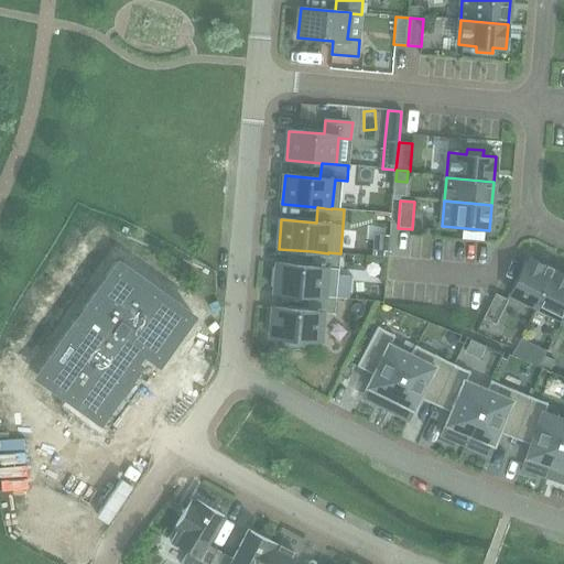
[(328,253),(313,251),(312,267),(277,263),(274,293),(310,296),(324,297),(324,296),(326,268),(338,270),(340,253),(328,252),(328,253)]
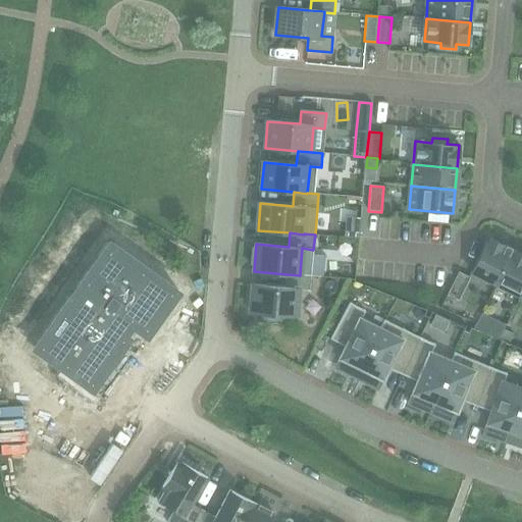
[(471,272),(497,284),(513,251),(488,239),(471,272)]
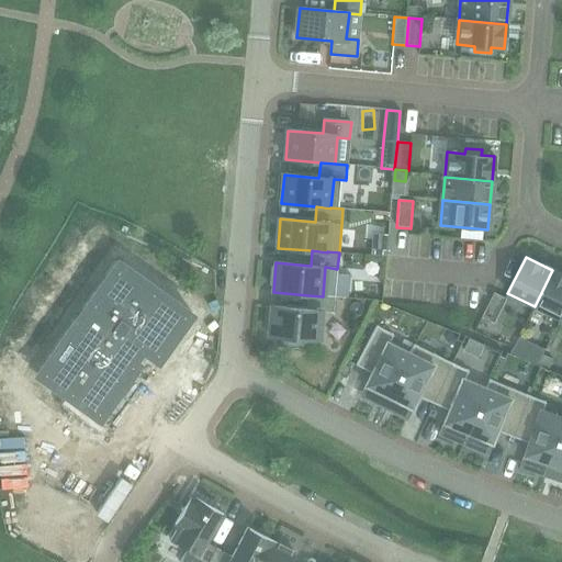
[(89,403),(104,414),(139,364),(136,361),(143,351),(152,358),(173,326),(181,332),(193,314),(180,305),(178,303),(122,265),(111,280),(107,277),(83,310),(92,315),(85,325),(77,319),(41,369),(57,380),(53,386),(85,409),(89,403)]
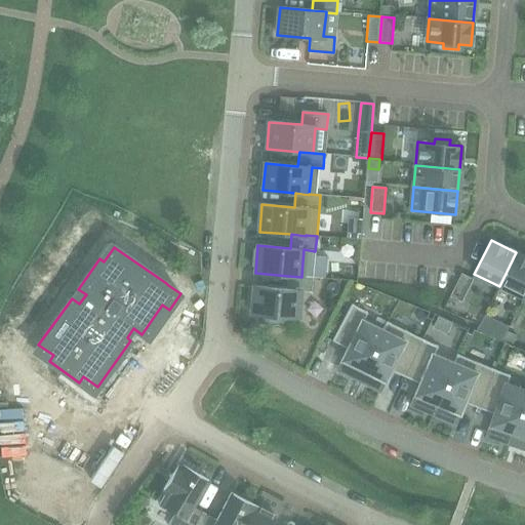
[(524,294),(524,255),(516,252),(499,286),(524,297),(524,294)]
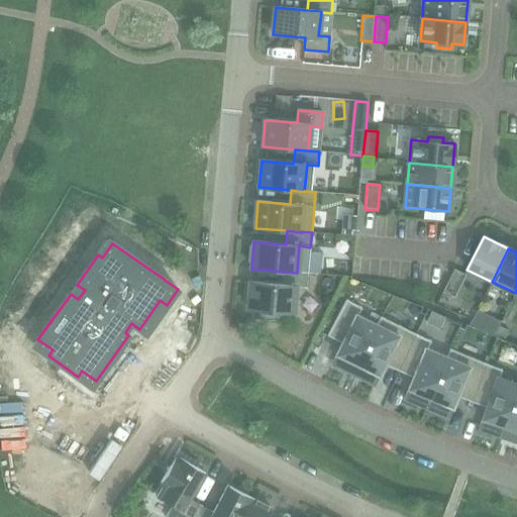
[(449,281),(443,292),(454,298),(460,286),(467,275),(454,270),(449,281)]
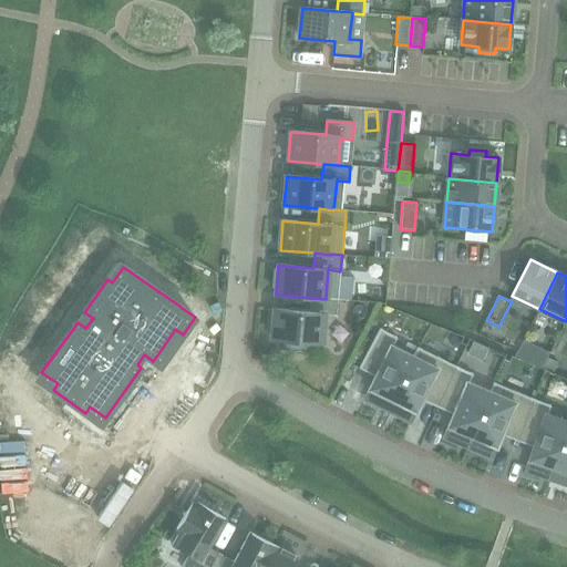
[(326,299),(311,298),(309,312),(275,309),(271,339),(285,340),(284,350),(308,352),(309,342),(321,343),(325,315),(337,316),(338,299),(326,298),(326,299)]
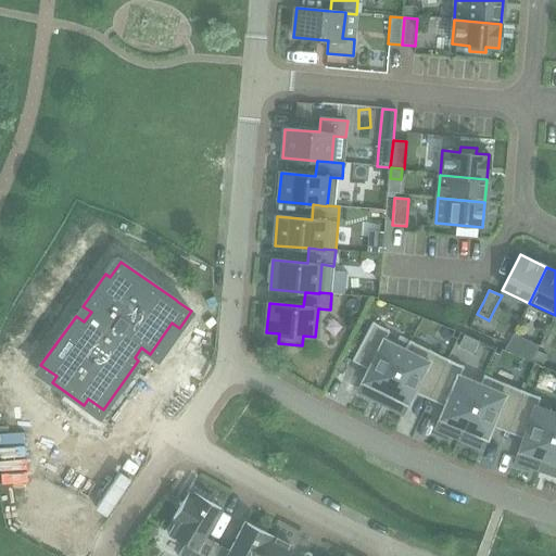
[(340,323),(356,325),(358,302),(342,301),(340,323)]
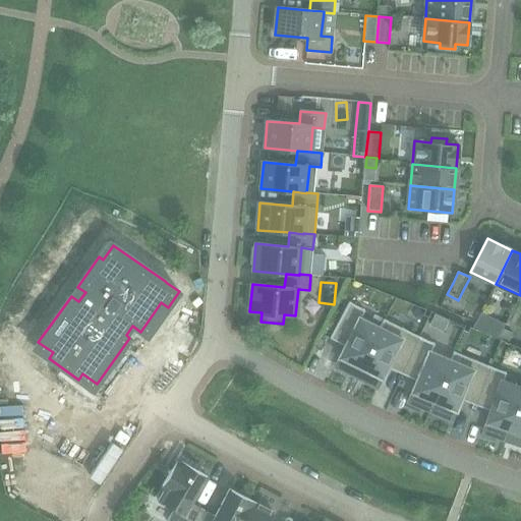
[(381,329),(380,328),(361,319),(365,310),(349,302),(330,339),(345,346),(339,358),(361,368),(381,329)]
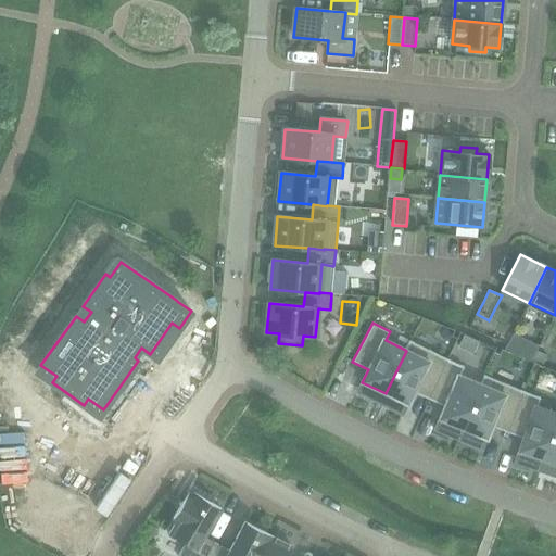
[(409,341),(405,350),(406,351),(386,393),(408,405),(414,393),(429,400),(447,359),(409,341)]
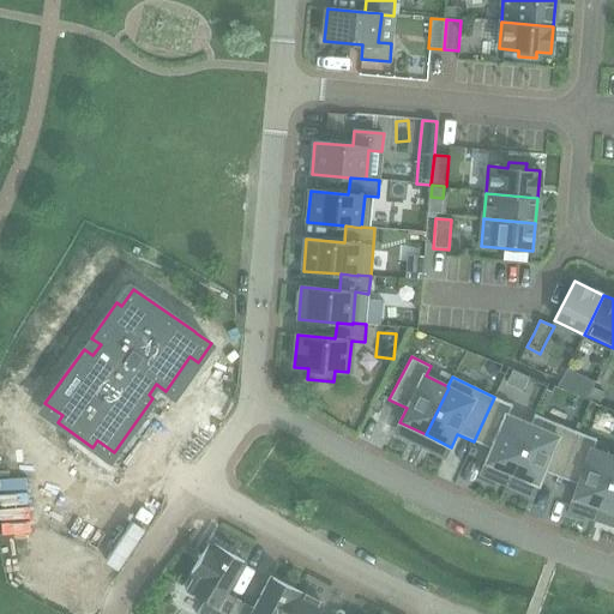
[(605,392),(593,389),(588,399),(600,404),(605,392)]
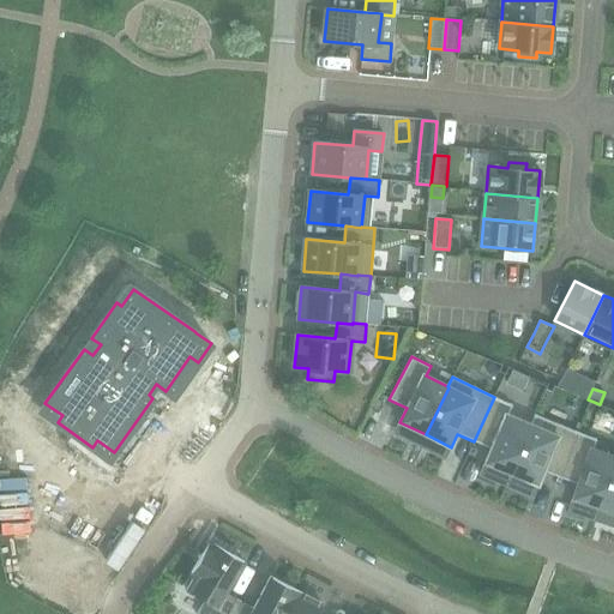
[(512,405),(494,397),(474,441),(491,449),(485,463),(511,474),(533,426),(531,425),(509,415),(512,405)]
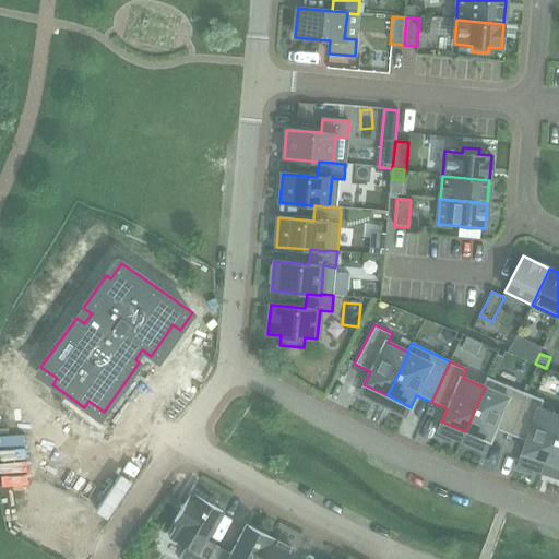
[(487,378),(484,387),(485,388),(465,431),(489,441),(495,429),(510,436),(526,394),(487,378)]
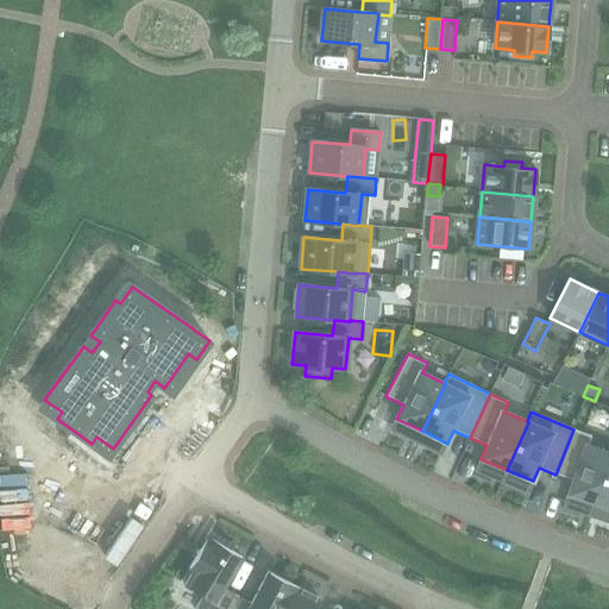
[(591,437),(573,429),(556,475),(573,481),(569,495),(595,504),(608,463),(608,453),(588,446),(591,437)]
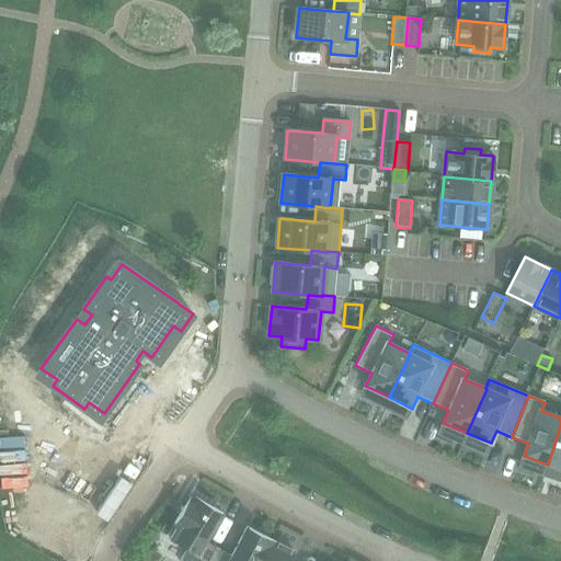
[(560,426),(548,465),(560,468),(560,426)]
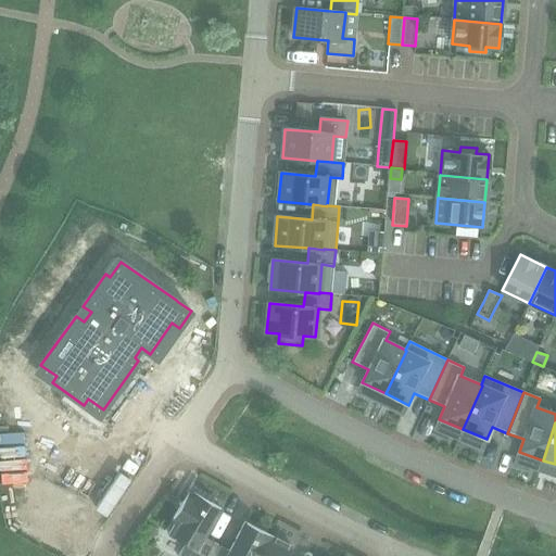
[(178,555),(210,555),(216,544),(204,536),(220,509),(187,489),(186,490),(189,492),(173,519),(176,521),(168,534),(186,544),(178,555)]
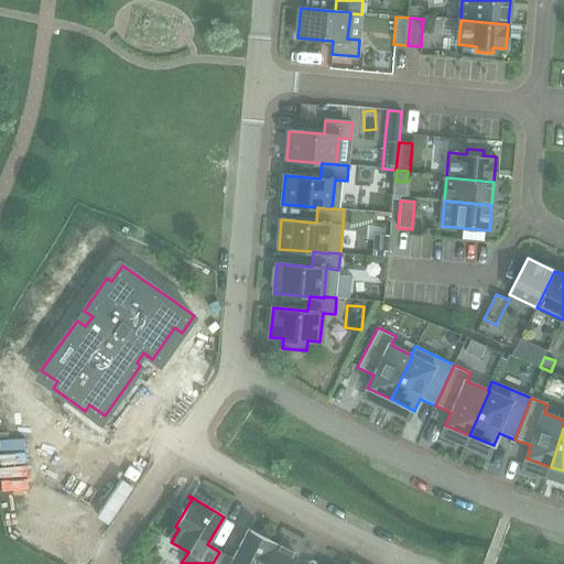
[(260,563),(272,542),(248,530),(232,560),(219,552),(213,563),(260,563)]
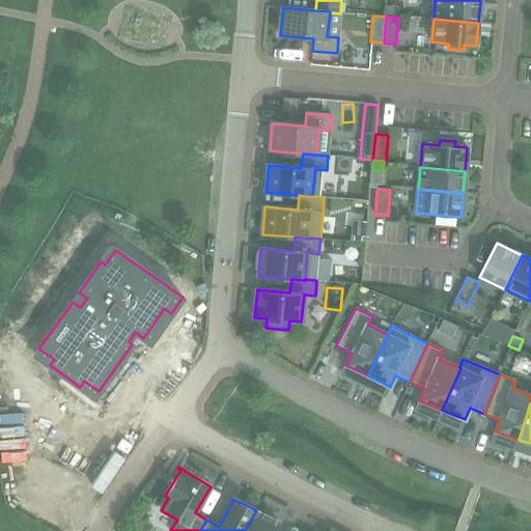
[(256,510),(245,530),(273,530),(278,522),(256,510)]
